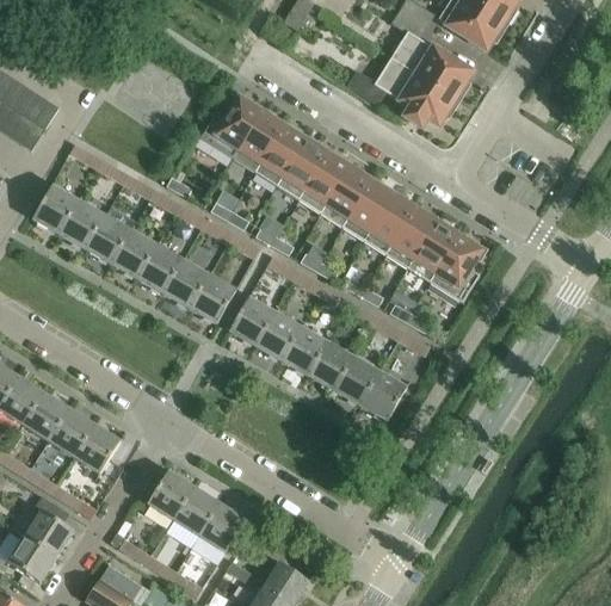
[(297,0),(283,22),(296,30),(313,4),(308,0),(297,0)]
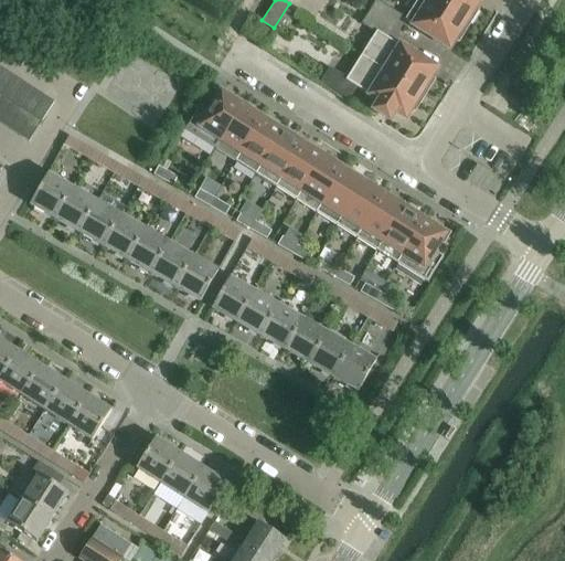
[(394,25),(401,14),(379,0),(375,0),(369,10),(394,25)]
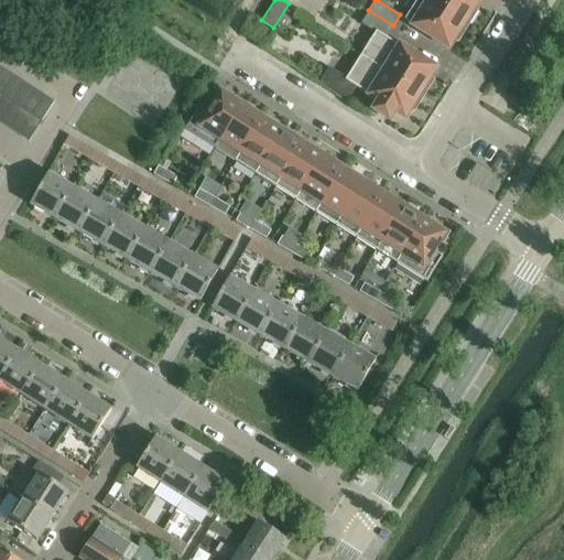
[(467,23),(430,0),(414,0),(403,18),(448,46),(454,36),(457,39),(467,23)]
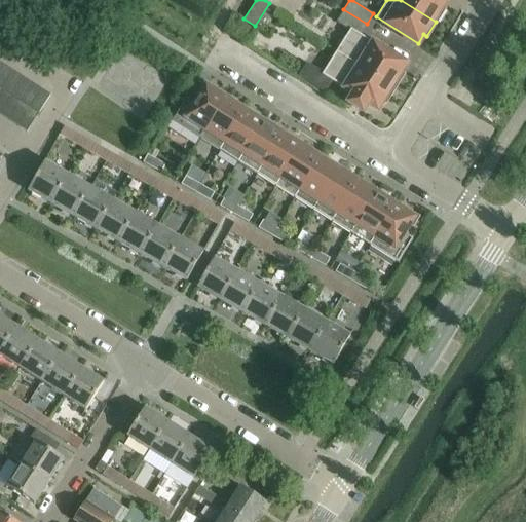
[(401,0),(436,22),(444,7),(442,6),(445,0),(401,0)]
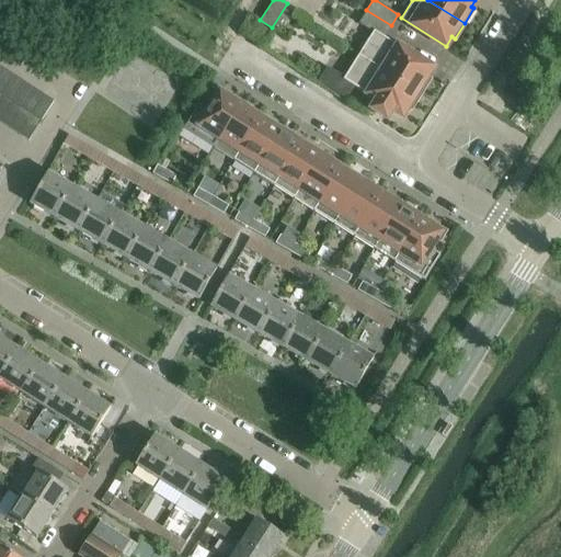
[(391,25),(366,10),(359,22),(373,30),(358,54),(421,92),(430,78),(427,76),(433,66),(385,35),(391,25)]
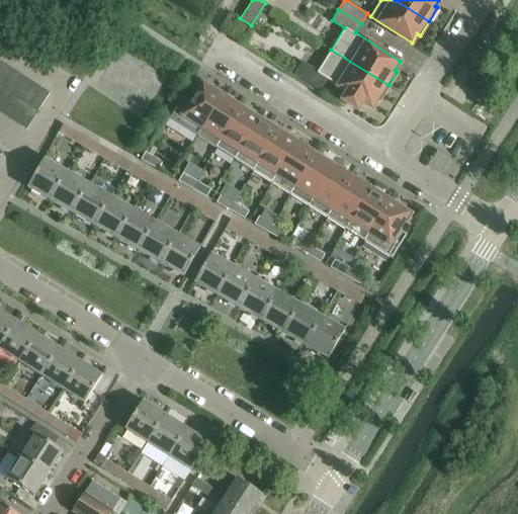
[(389,85),(331,50),(319,69),(303,60),(294,73),(321,89),(327,78),(348,91),(343,100),(357,108),(362,100),(371,106),(377,98),(379,99),(389,85)]
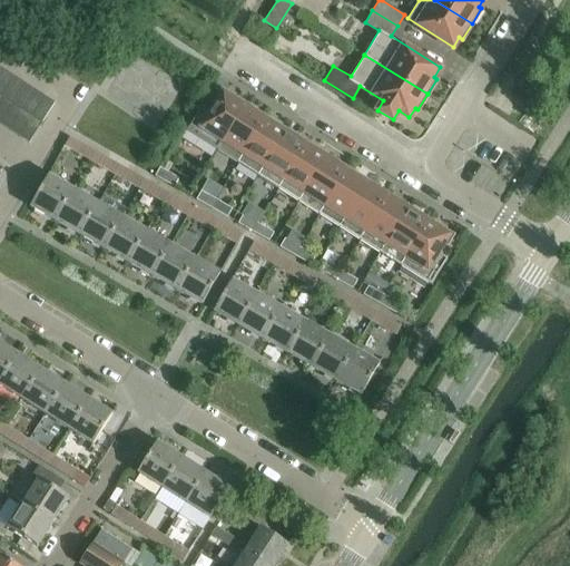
[(0,122),(29,140),(56,101),(0,65),(0,122)]
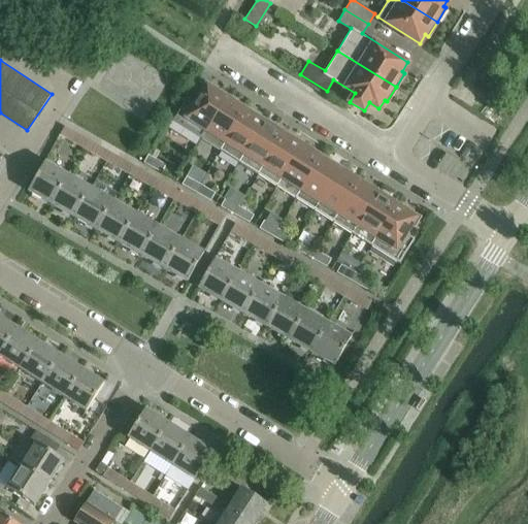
[(228,95),(219,89),(217,92),(206,86),(197,101),(188,95),(172,120),(201,137),(228,95)]
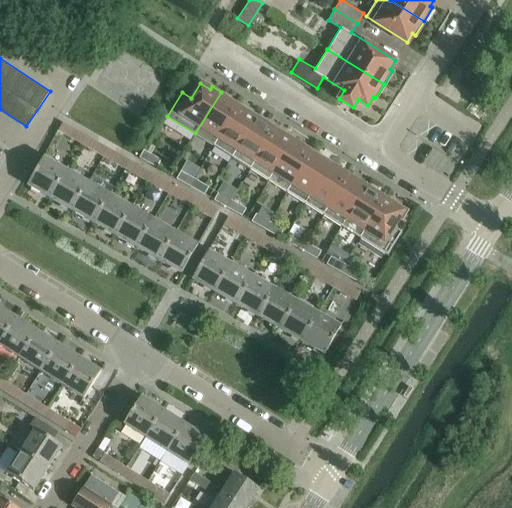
[(239,103),(221,92),(195,133),(213,145),(239,103)]
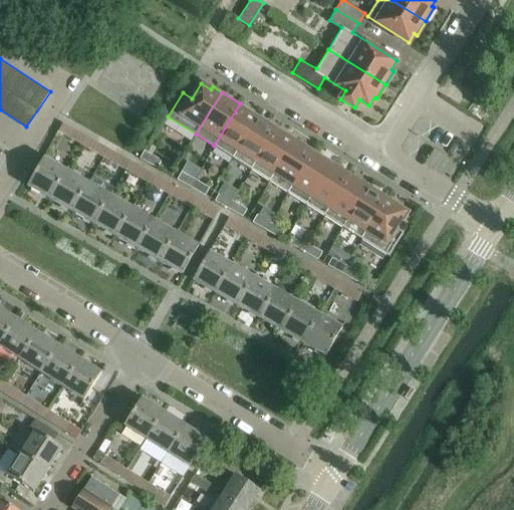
[(258,115),(240,103),(214,146),(232,157),(258,115)]
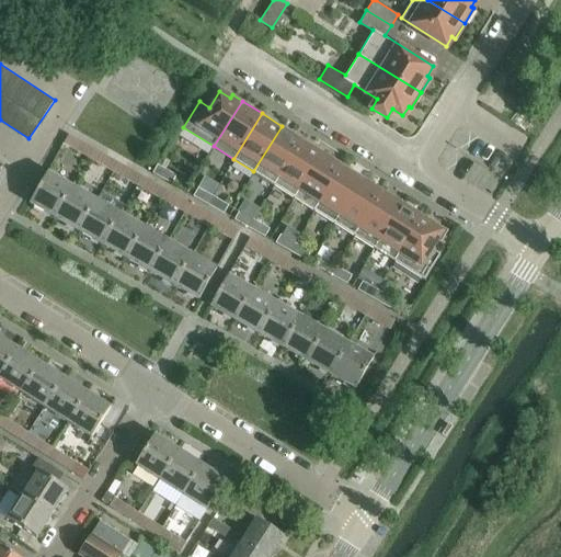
[(302,138),(282,126),(253,171),(274,184),(302,138)]
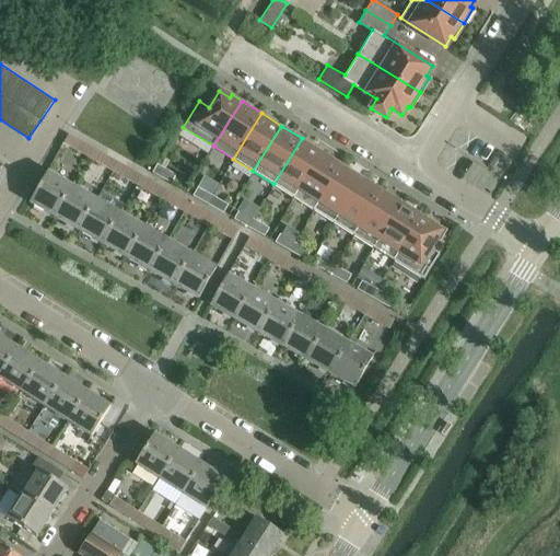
[(94,148),(69,134),(65,142),(89,157),(94,148)]
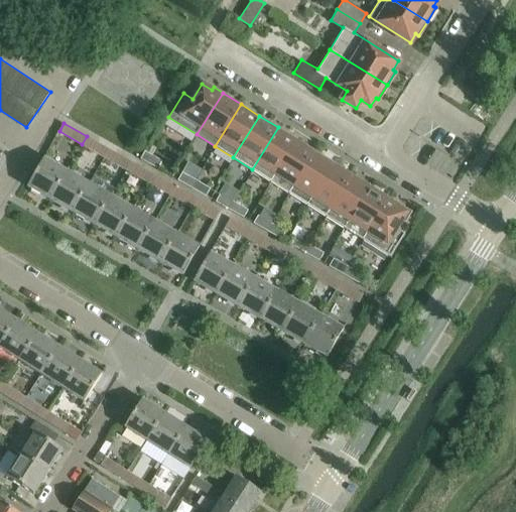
[(296,139),(278,127),(252,169),(270,180),(296,139)]
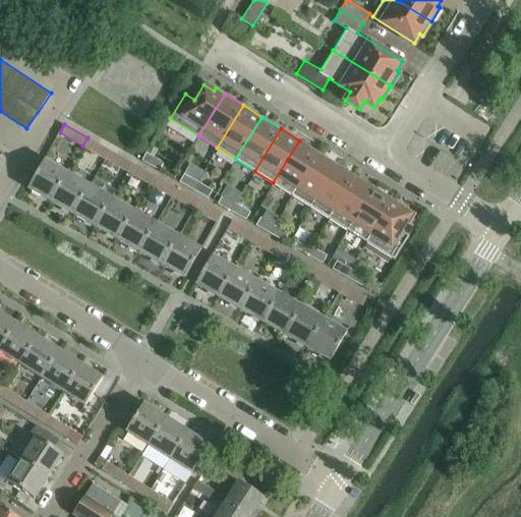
[(109,150),(88,137),(82,146),(105,158),(109,150)]
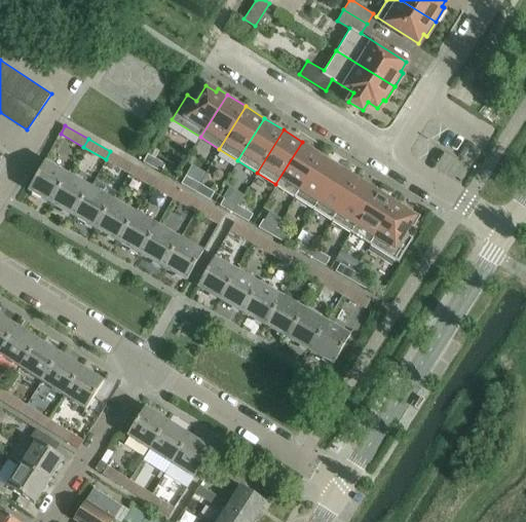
[(321,154),(302,142),(275,184),(294,196),(321,154)]
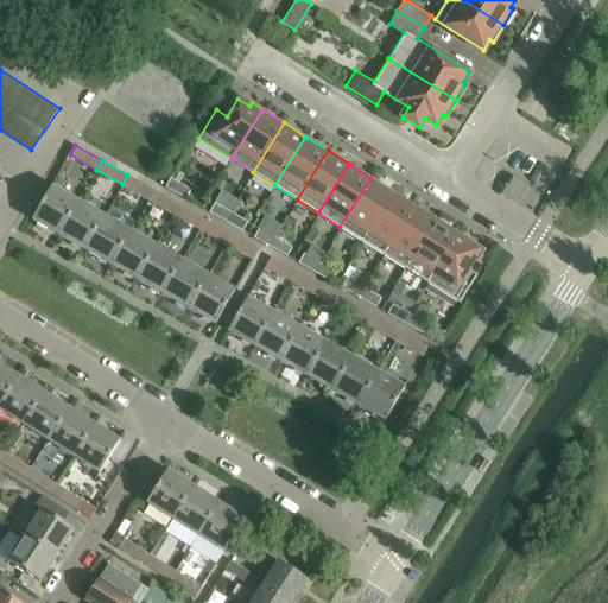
[(153,189),(127,175),(122,184),(149,198),(153,189)]
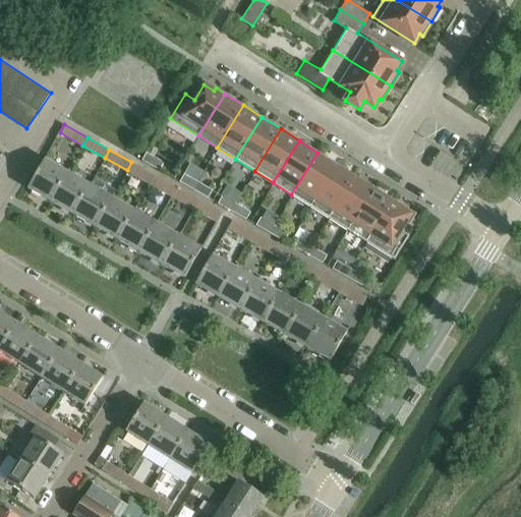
[(141,159),(159,169),(163,161),(146,152),(141,159)]
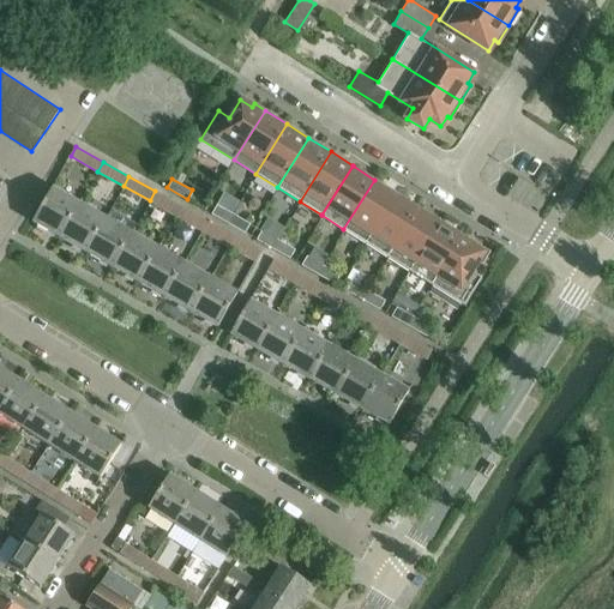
[(396,193),(374,180),(343,229),(365,242),(396,193)]
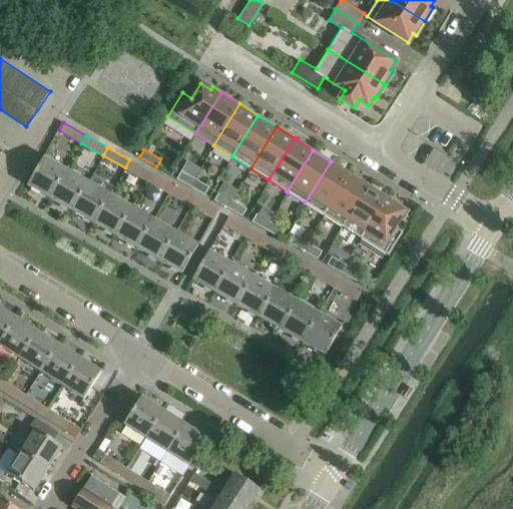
[(66,169),(44,157),(28,185),(50,197),(66,169)]
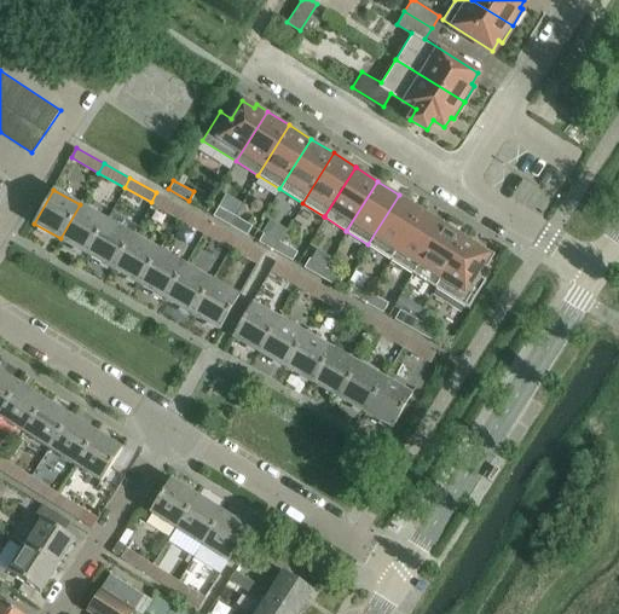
[(183,208),(156,192),(151,202),(178,218),(183,208)]
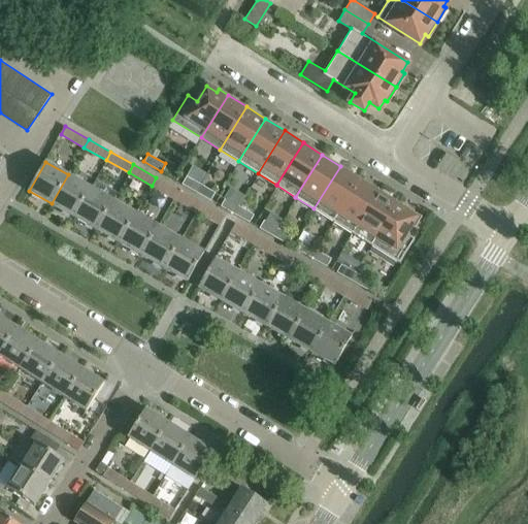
[(360,178),(340,166),(314,208),(333,221),(360,178)]
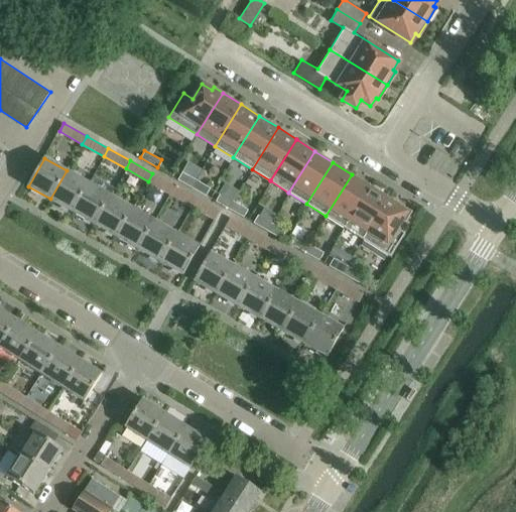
[(89,183),(67,170),(50,199),(73,212),(89,183)]
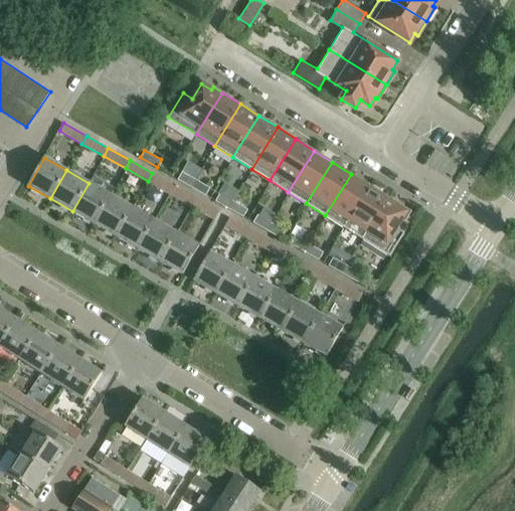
[(195,179),(181,171),(177,179),(191,186),(195,179)]
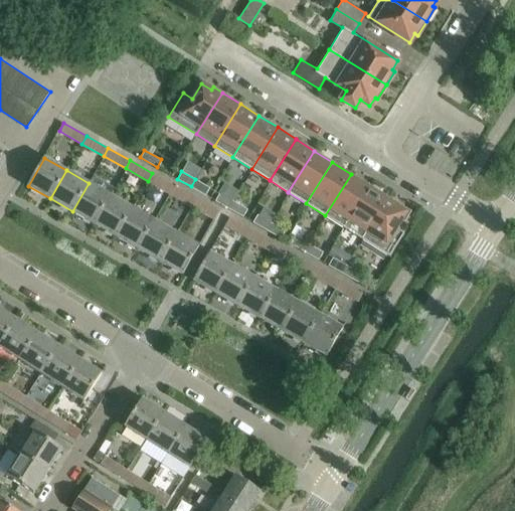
[(174,185),(152,173),(148,181),(169,193),(174,185)]
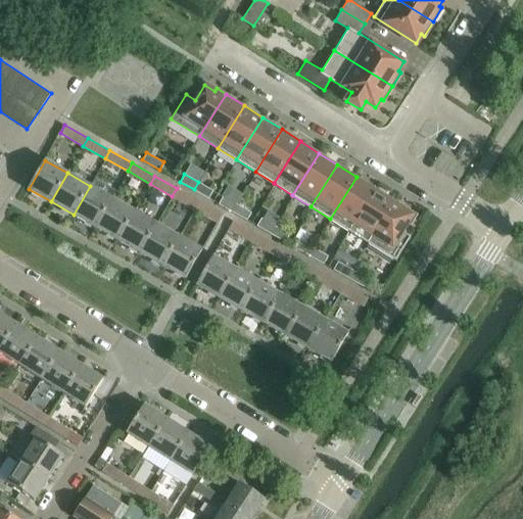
[(375,188),(357,177),(330,219),(348,230),(375,188)]
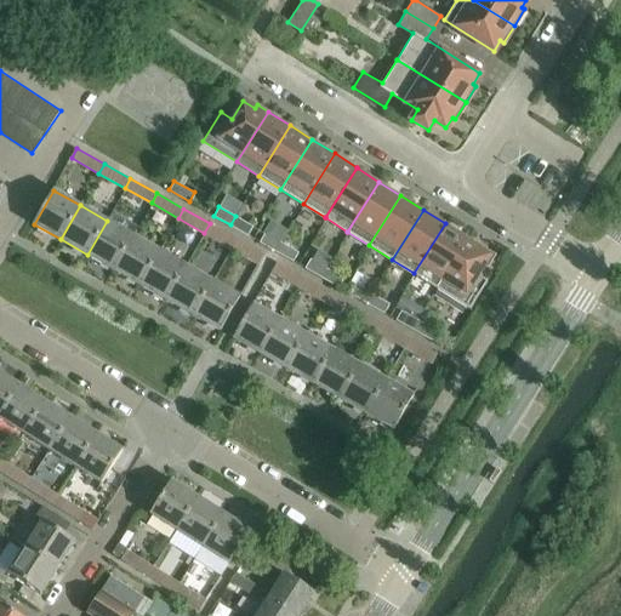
[(231,224),(248,234),(252,226),(235,216),(231,224)]
